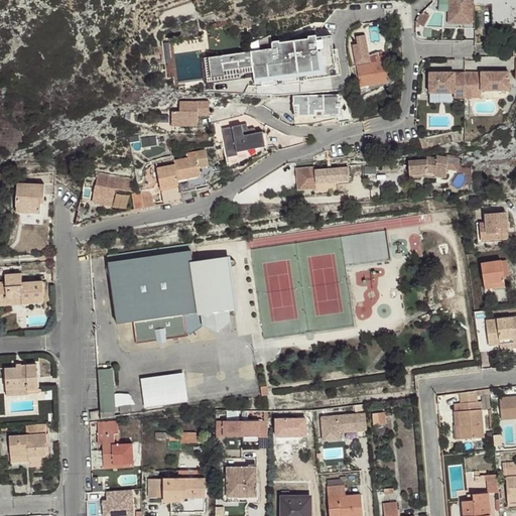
[(473,23),(473,0),(448,0),(448,22),(473,23)]
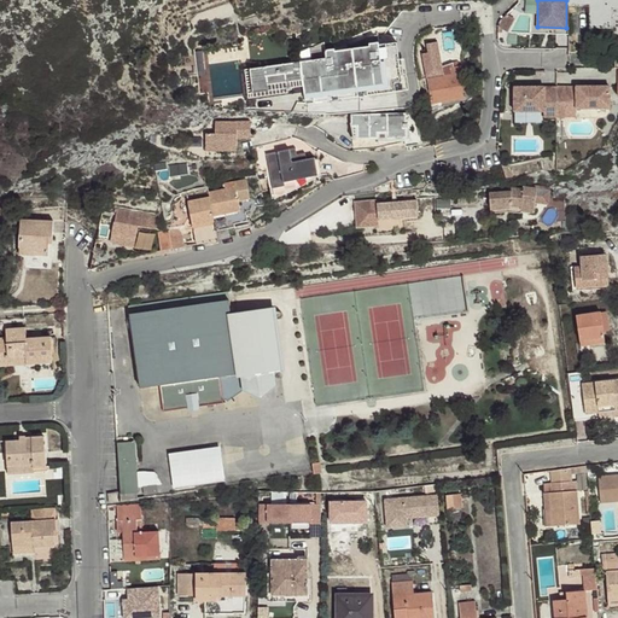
[(617,9),(617,0),(567,0),(567,12),(576,12),(576,6),(590,7),(590,28),(612,28),(613,13),(610,13),(610,10),(617,9)]
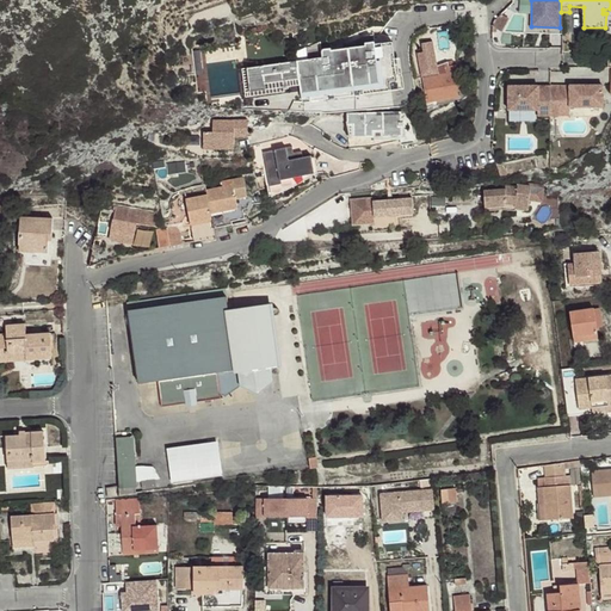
[(397,81),(393,43),(375,45),(375,43),(365,44),(366,47),(332,51),(332,49),(327,50),(326,50),(325,50),(325,51),(323,51),(323,53),(322,54),(322,55),(323,65),(316,66),(316,68),(298,71),(297,62),(247,69),(251,93),(301,86),(303,104),(382,92),(381,84),(397,81)]
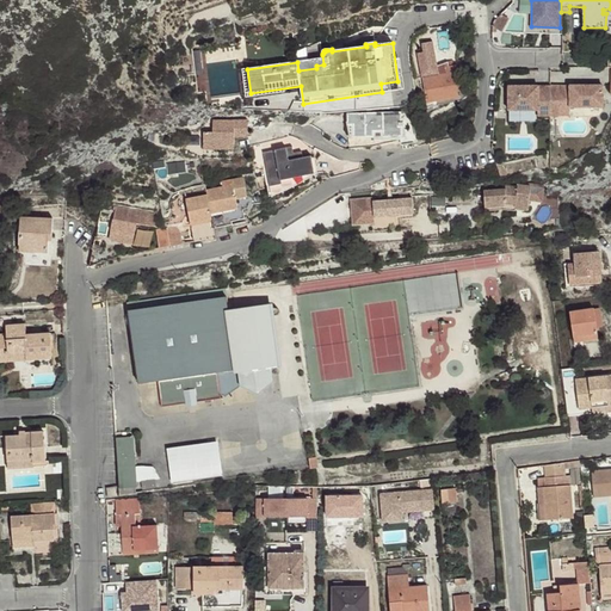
[(458,97),(456,81),(461,81),(457,65),(456,65),(456,62),(454,63),(454,60),(444,65),(445,73),(434,75),(433,66),(420,68),(427,103),(458,97)]
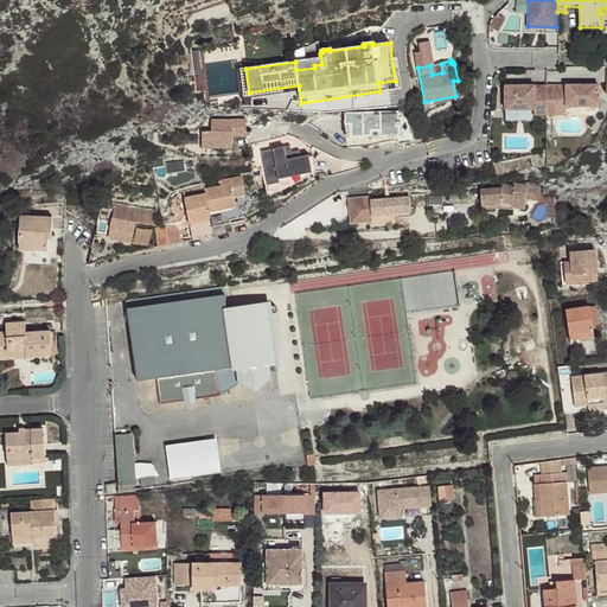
[(396,89),(395,81),(378,83),(379,91),(396,89)]
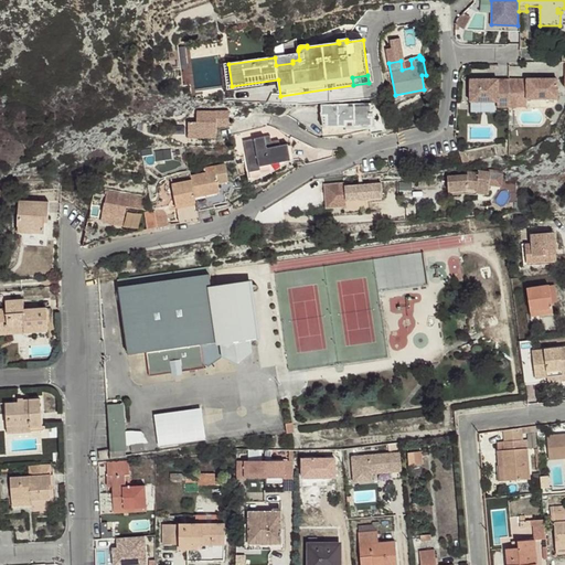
[(509,107),(509,78),(470,80),(470,102),(498,102),(498,107),(509,107)]
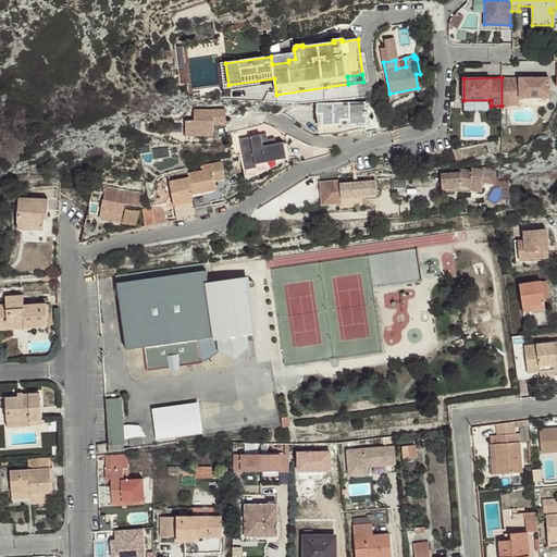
[(549,97),(549,77),(502,77),(502,106),(511,106),(511,93),(519,93),(519,97),(549,97)]
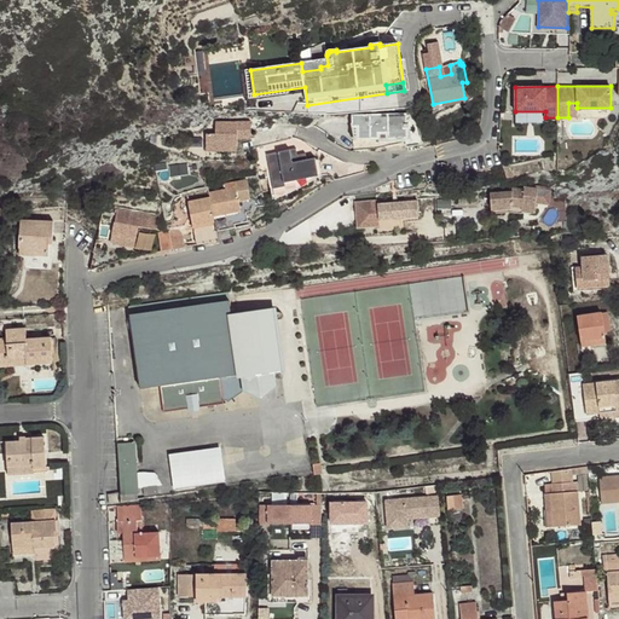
[(352,116),(353,140),(377,139),(408,138),(408,136),(421,134),(416,113),(352,116)]
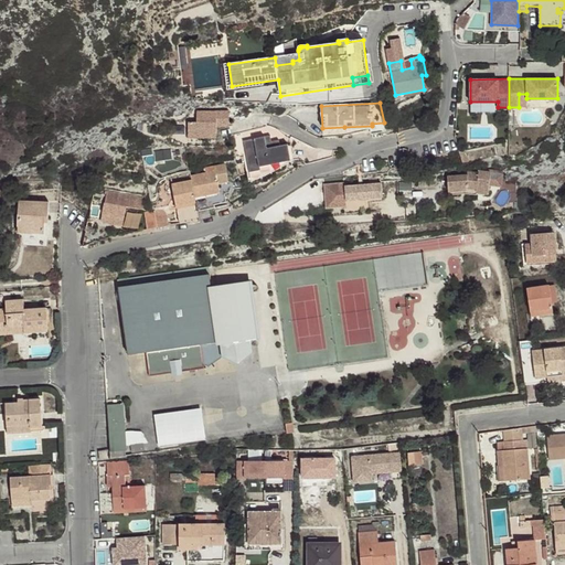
[(230,112),(196,112),(196,123),(189,123),(188,138),(217,138),(217,127),(216,124),(230,124),(230,112)]
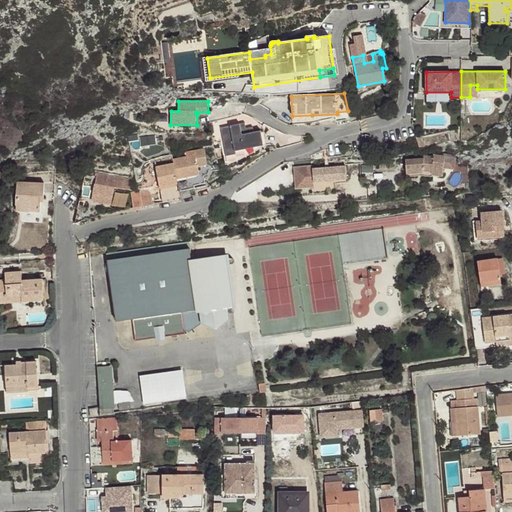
[(337,114),(312,115),(312,118),(337,117),(338,121),(349,119),(348,111),(337,112),(337,114)]
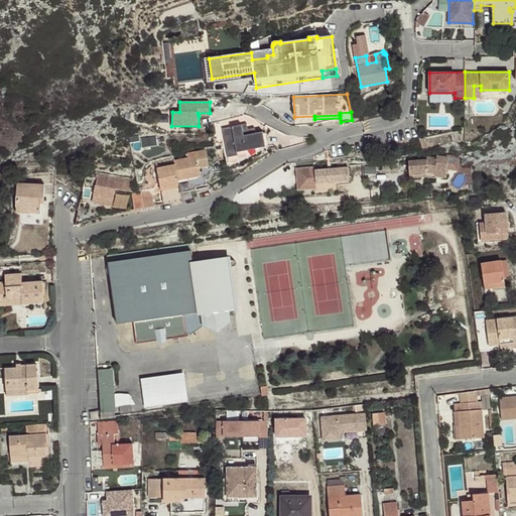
[(168,124),(168,115),(158,115),(158,125),(168,124)]
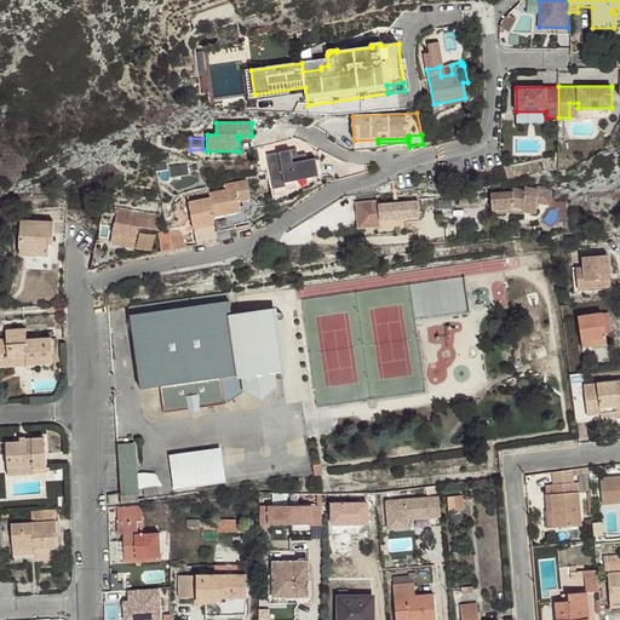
[(320,177),(319,170),(316,158),(308,160),(306,154),(298,155),(296,155),(294,149),(268,155),(271,174),(274,189),(286,187),(286,183),(320,177)]
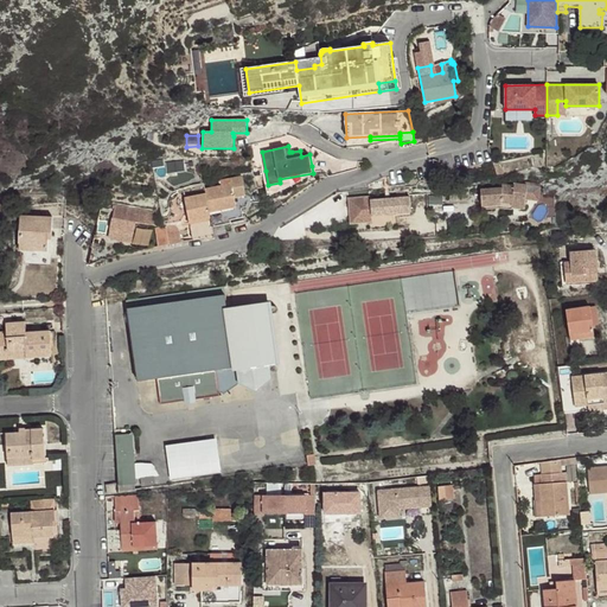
[(180,173),(180,161),(167,163),(167,173),(180,173)]
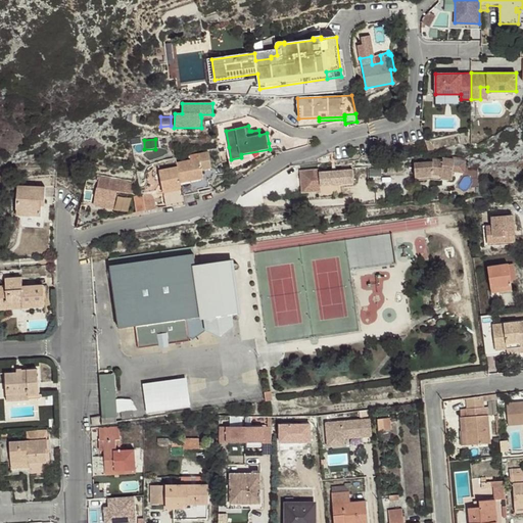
[(236,167),(242,164),(245,162),(251,159),(254,158),(260,154),(264,153),(272,148),(272,147),(271,143),(269,143),(270,149),(241,154),(241,157),(231,159),(229,147),(227,148),(228,153),(231,169),(236,167)]
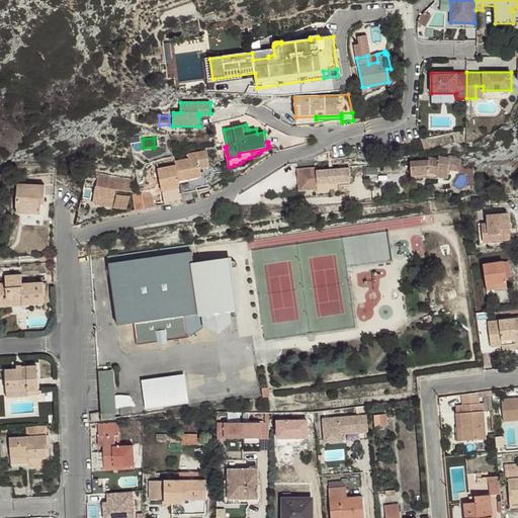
[(175,161),(176,165),(179,181),(202,177),(200,169),(210,167),(206,150),(196,152),(197,157),(175,161)]
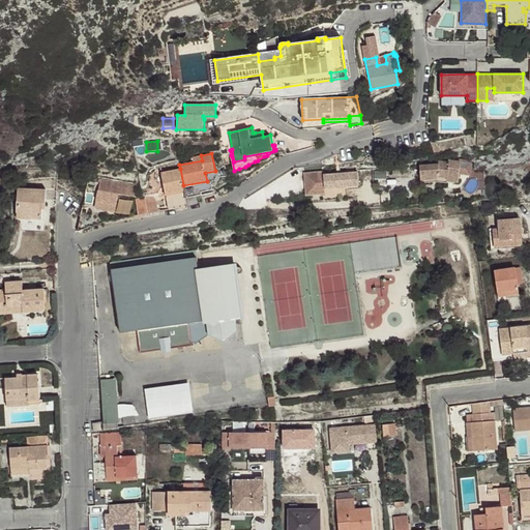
[(458,183),(461,162),(449,160),(448,163),(439,162),(438,165),(420,166),(420,183),(436,182),(446,183),(447,182),(458,183)]
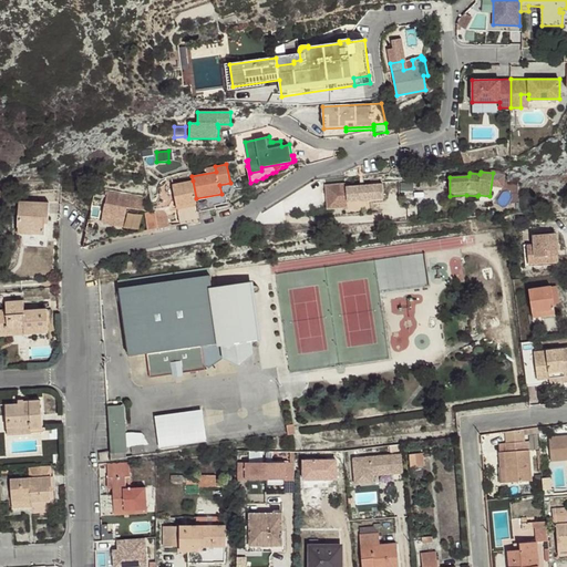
[(198,213),(196,198),(193,181),(173,185),(181,225),(191,223),(200,220),(198,213)]
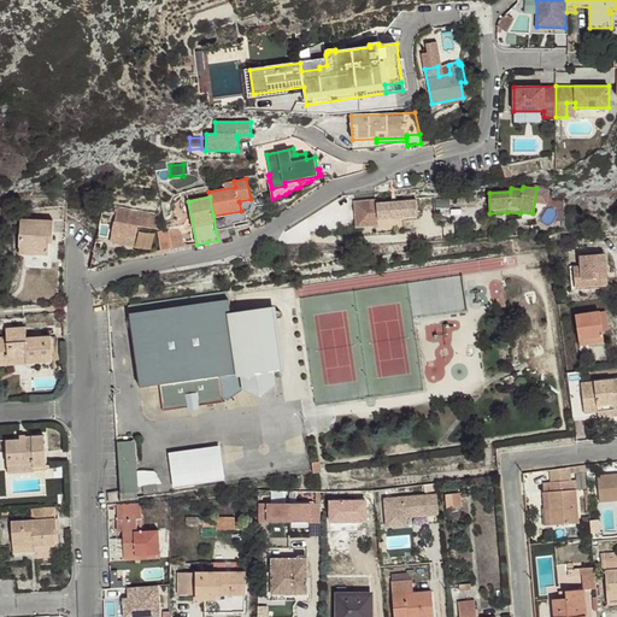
[(376,200),(356,201),(356,211),(359,211),(359,217),(357,217),(357,227),(378,225),(378,219),(418,216),(417,200),(376,204),(376,200)]
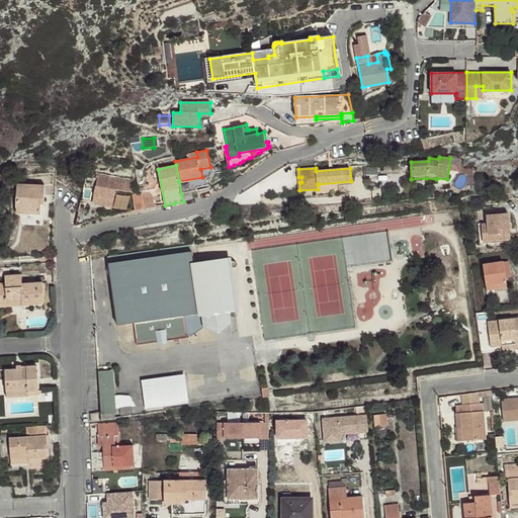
[(130,194),(132,181),(99,175),(96,186),(95,186),(92,203),(97,204),(114,207),(117,192),(123,193),(130,194)]
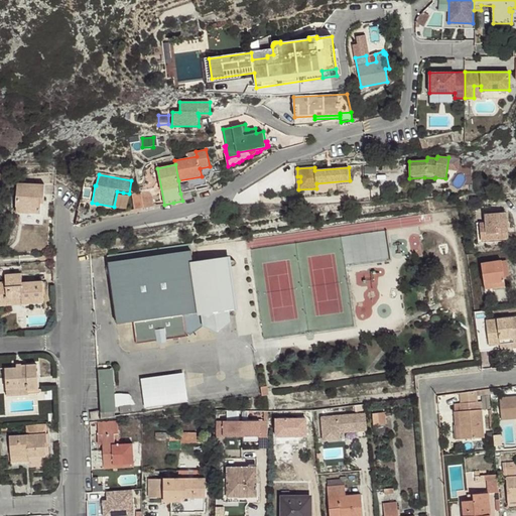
[(206,176),(205,176),(206,175),(202,176),(178,180),(180,194),(197,189),(197,187),(207,184),(206,176)]
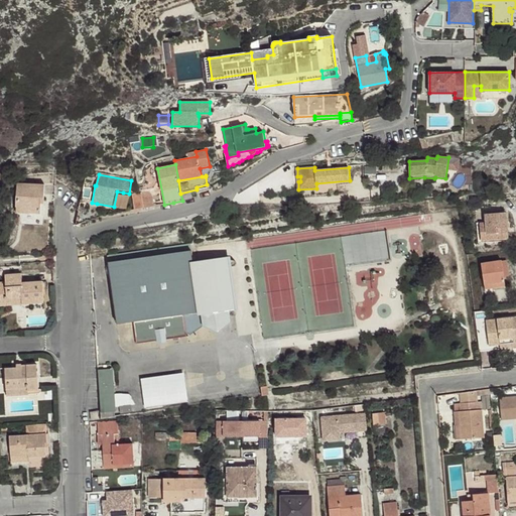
[(44,185),(17,183),(16,212),(40,213),(40,204),(40,197),(44,197),(44,185)]
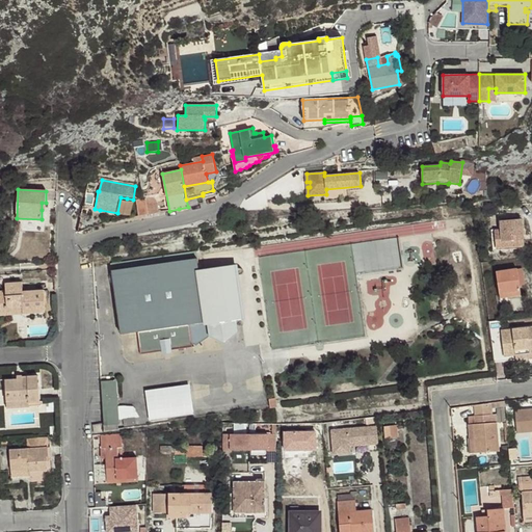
[(188,207),(204,203),(203,195),(186,200),(188,207)]
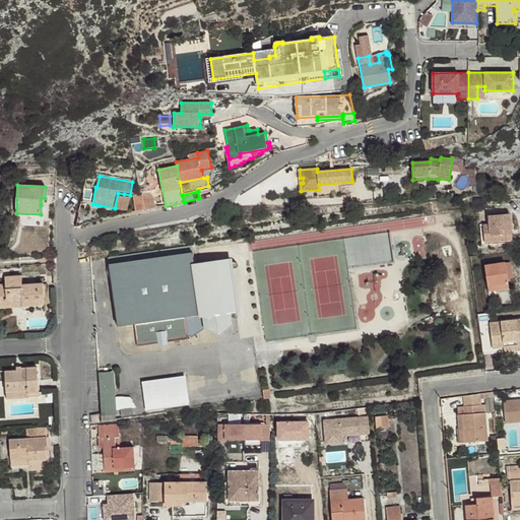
[(141,194),(144,210),(155,208),(152,192),(141,194)]
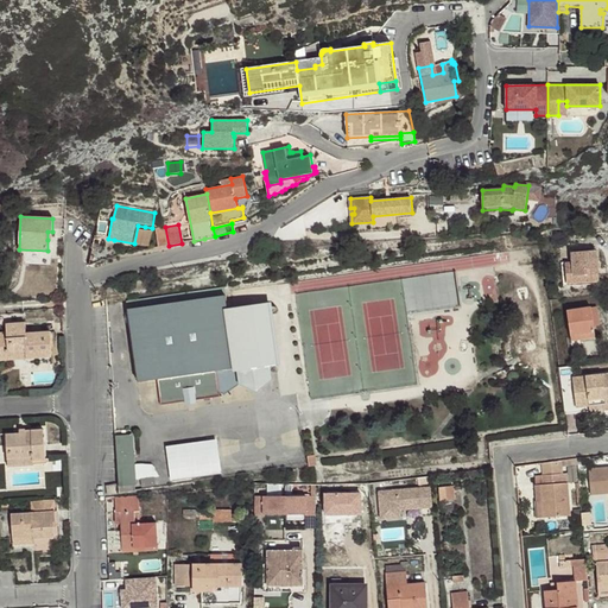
[(156,229),(160,247),(169,246),(165,227),(156,229)]
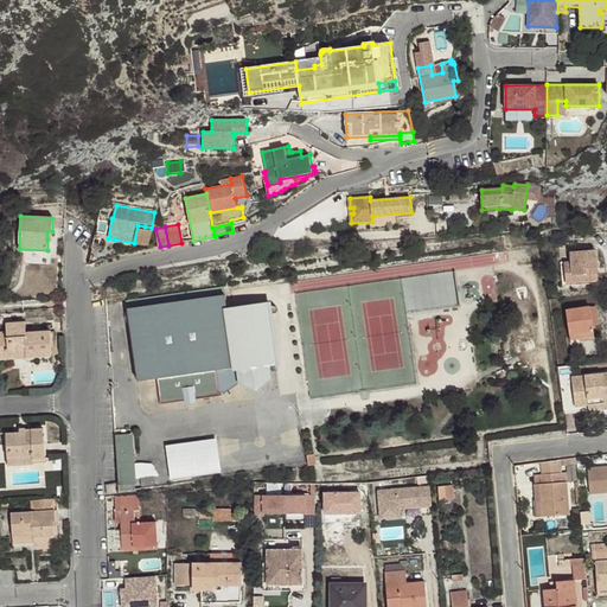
[(106,260),(107,254),(110,243),(110,242),(103,240),(102,243),(101,250),(93,249),(89,266),(106,260)]
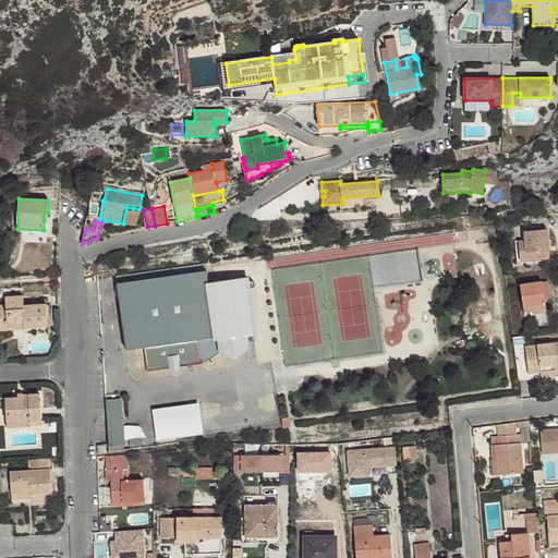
[(549,258),(547,230),(524,231),(525,240),(526,259),(549,258)]
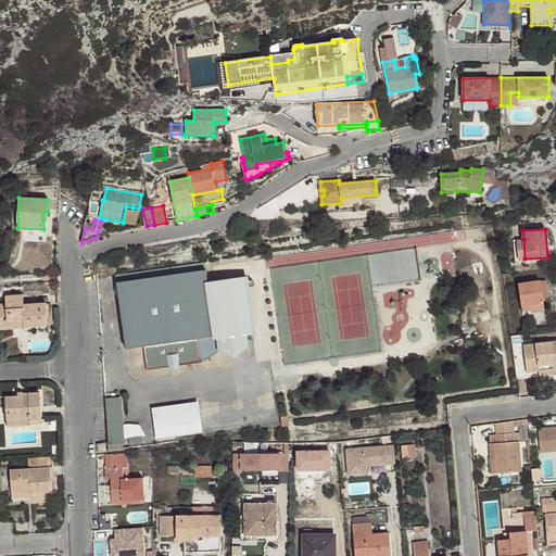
[(249,316),(243,289),(238,289),(237,281),(209,285),(209,282),(205,263),(115,276),(126,350),(143,348),(148,370),(168,367),(169,367),(180,366),(202,363),(201,361),(201,353),(206,352),(206,353),(207,353),(207,354),(210,354),(210,355),(211,354),(213,354),(213,353),(214,352),(214,351),(218,350),(218,351),(219,352),(235,358),(249,346),(247,335),(243,332),(243,331),(244,331),(245,330),(245,329),(245,328),(245,327),(244,326),(242,325),(242,324),(249,316)]
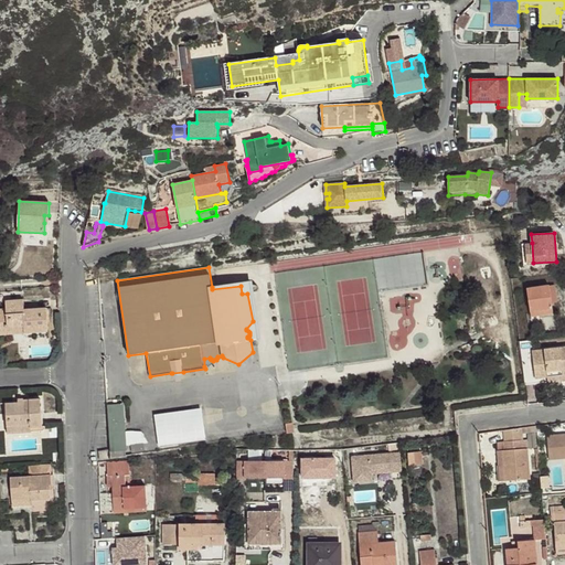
[(260,339),(253,280),(212,287),(212,289),(241,286),(242,294),(247,294),(253,321),(246,329),(246,330),(248,331),(249,332),(249,333),(249,334),(249,336),(248,337),(247,337),(247,338),(251,340),(260,339)]
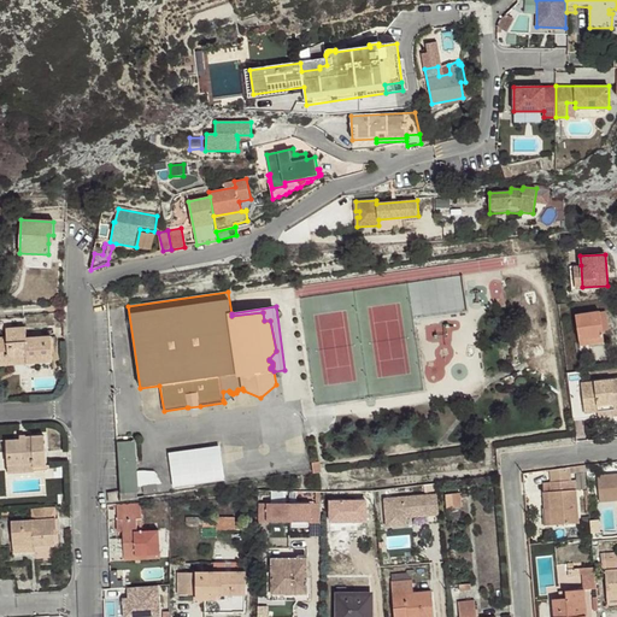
[(600,318),(600,312),(575,316),(579,340),(588,339),(588,344),(604,342),(600,318)]
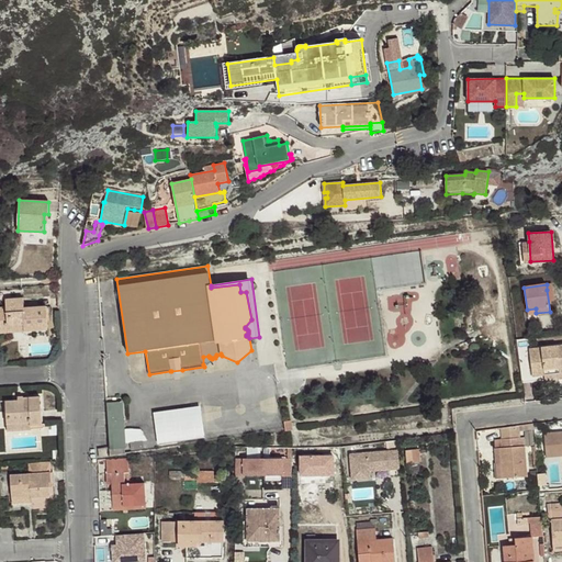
[(24,330),(47,329),(46,307),(24,308),(23,299),(6,300),(7,307),(0,307),(0,326),(24,324),(24,330)]
